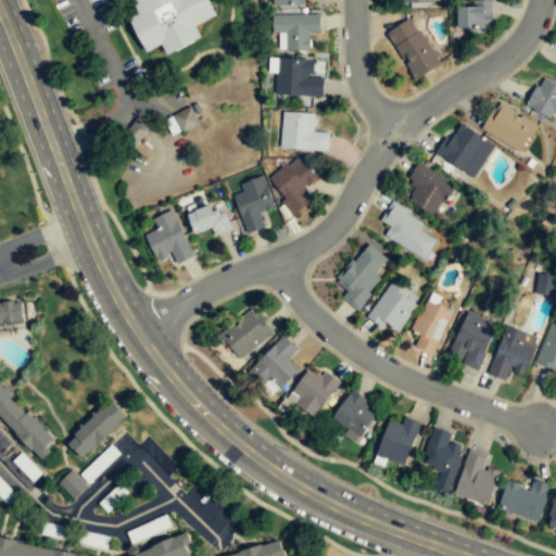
[(212,16),(207,0),(128,0),(140,50),(162,46),(164,49),(201,41),(197,26),(212,16)]
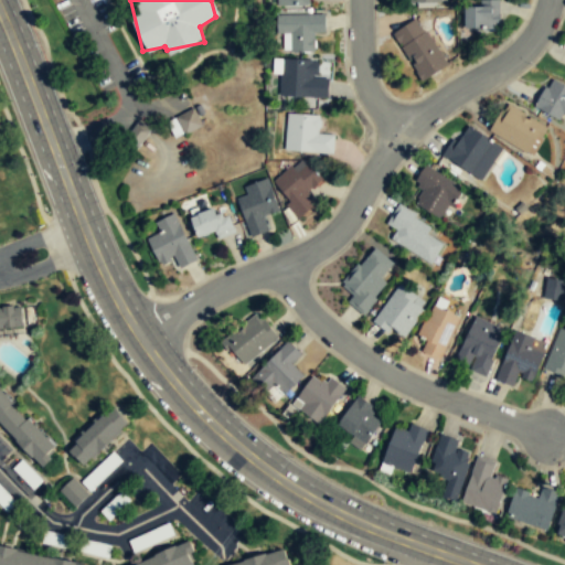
[(500,31),(500,3),(465,3),(465,31),(500,31)]
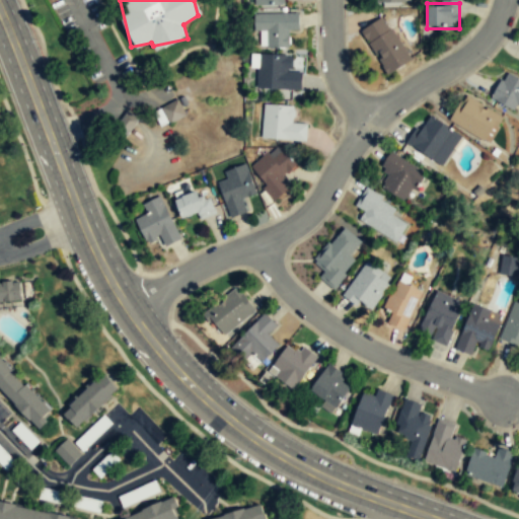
[(298,31),(298,14),(253,15),(253,32),(261,32),(261,49),(288,49),(288,31),(298,31)]
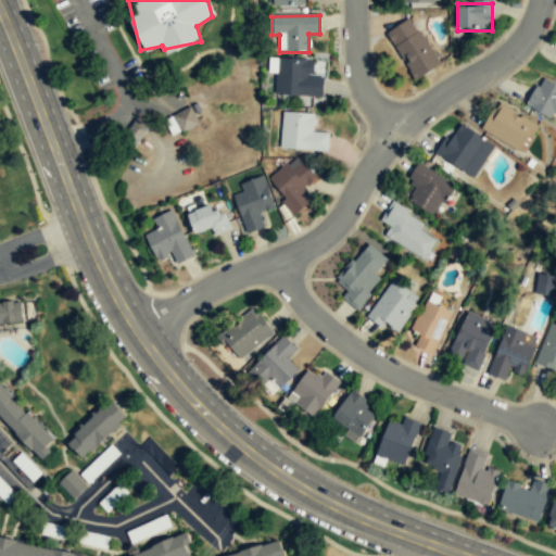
[(386,32),(414,79),(440,64),(412,16),(386,32)]
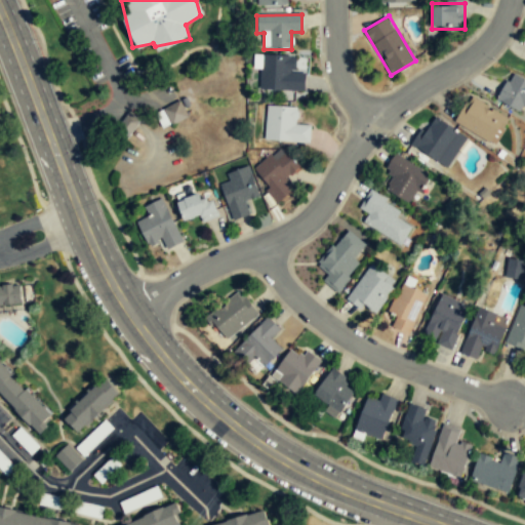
[(306,91),(305,73),(294,74),(294,56),(257,56),(257,91),(306,91)]
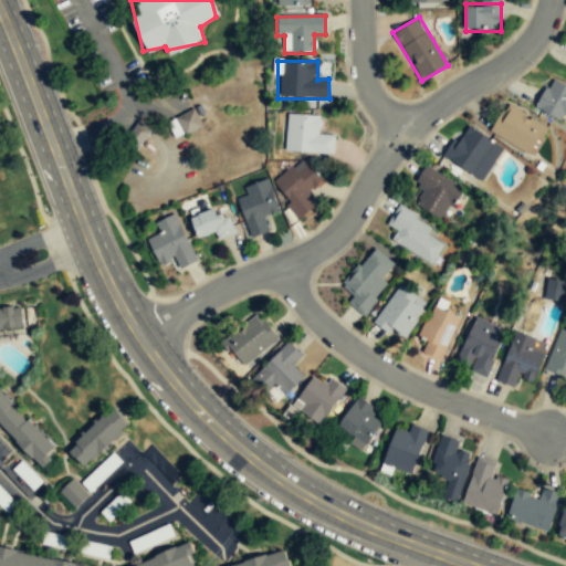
[(565,119),(565,87),(549,80),(536,106),(565,119)]
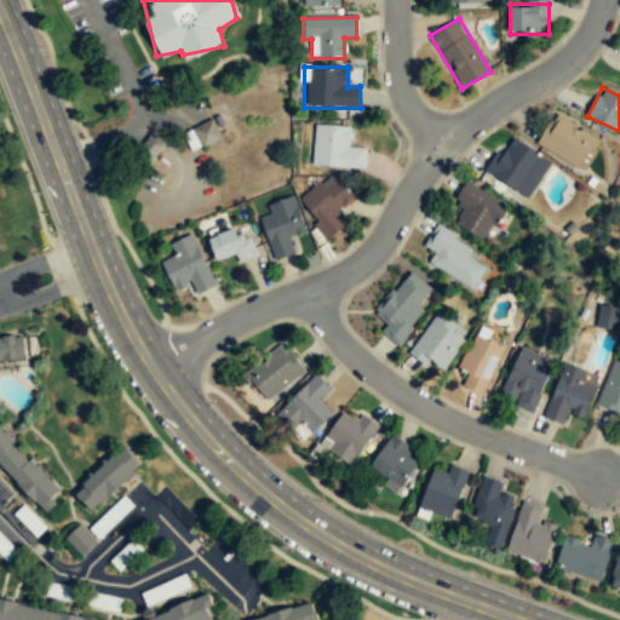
[(584,173),(602,142),(555,114),(535,145),(584,173)]
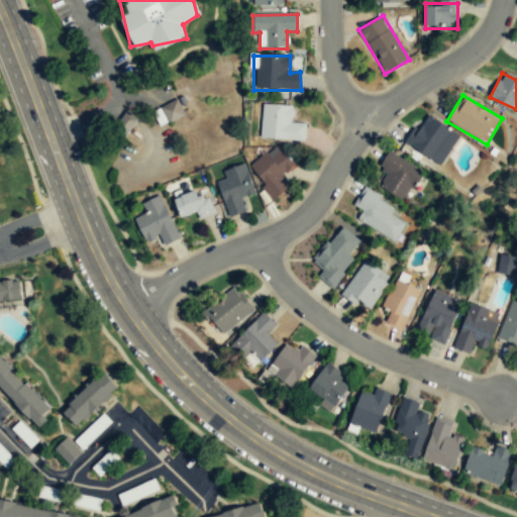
[(152,111),(161,126),(185,114),(177,98),(152,111)]
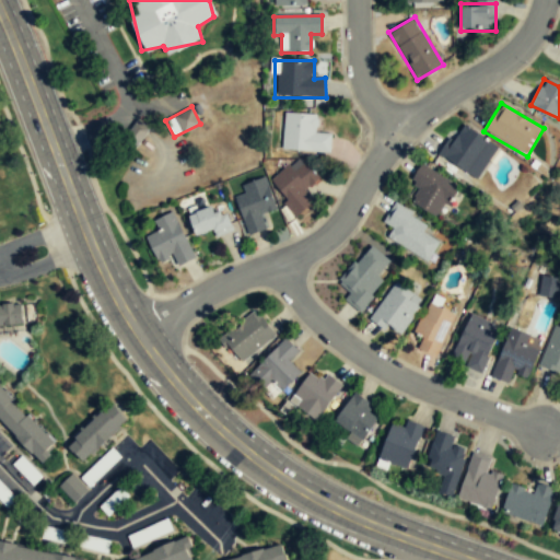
[(331,133),(317,132),(317,115),(283,114),(281,151),(330,152),(331,133)]
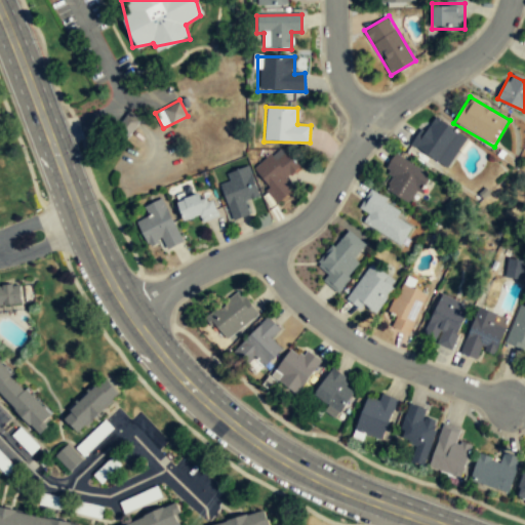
[(116,128),(126,137),(140,120),(129,112),(116,128)]
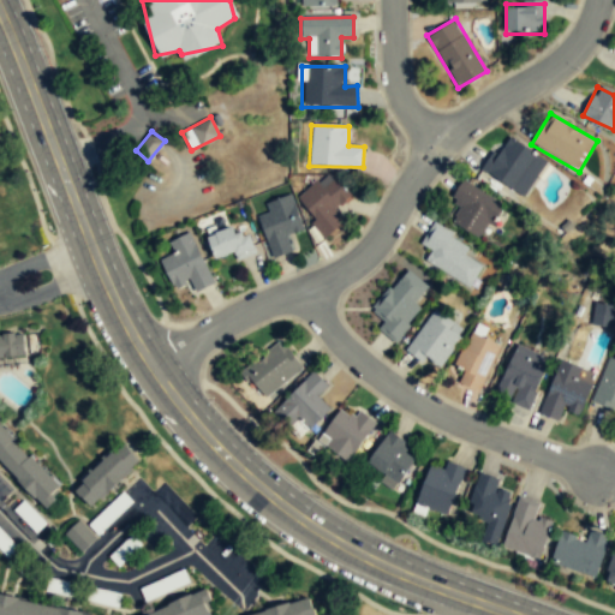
[(538,154),(501,137),(484,175),(521,192),(538,154)]
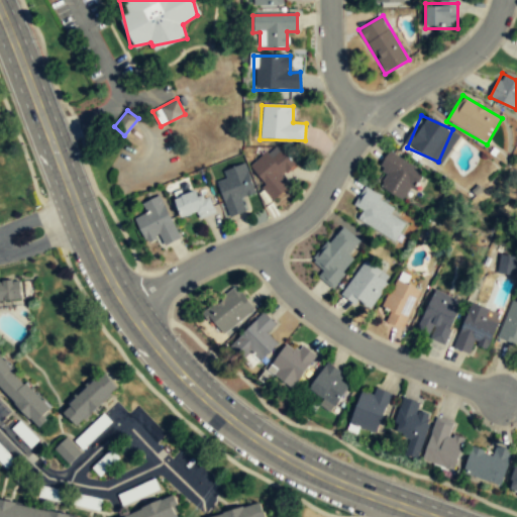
[(273,199),(289,187),(281,176),(294,166),(278,143),(248,167),(273,199)]
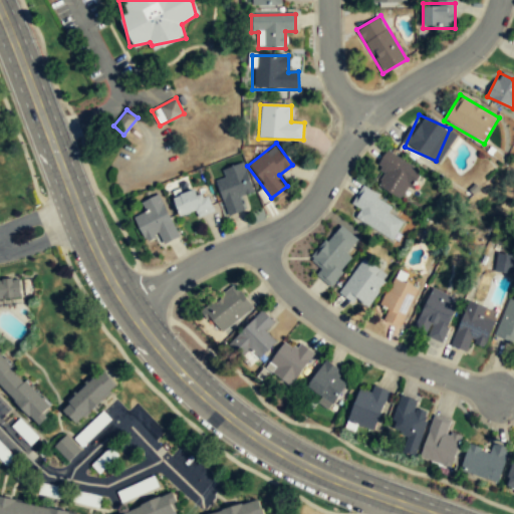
[(421,172),(384,152),(375,169),(382,173),(376,185),(404,201),(421,172)]
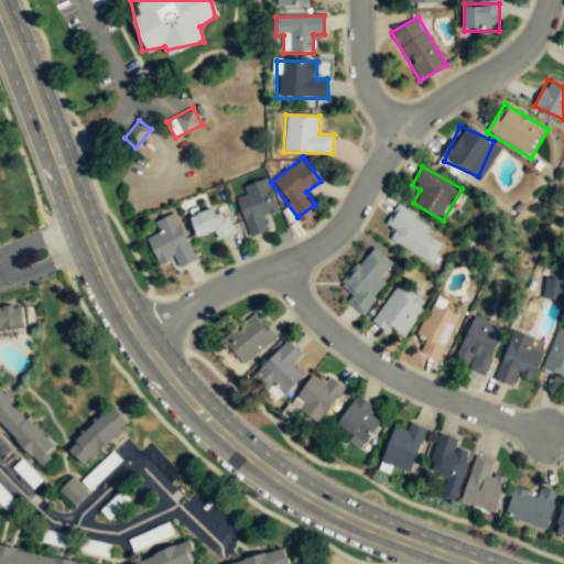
[(249,236),(271,229),(267,215),(278,212),(267,177),(243,185),(247,196),(237,198),(249,236)]
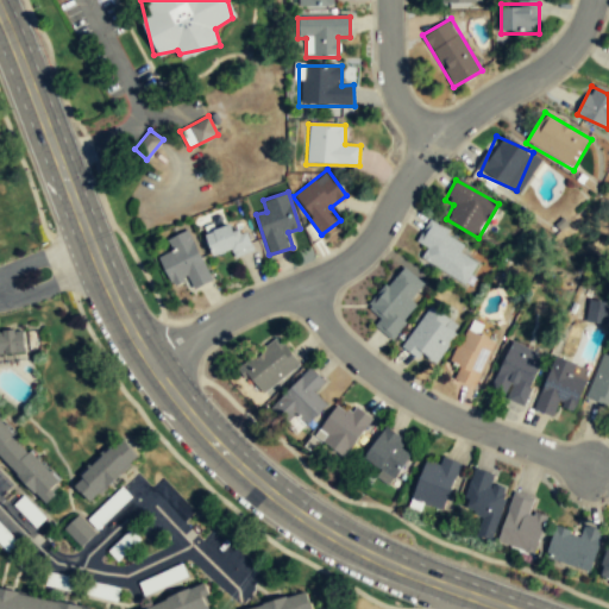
[(468,286),(478,263),(460,253),(466,242),(427,221),(416,243),(426,248),(420,261),(468,286)]
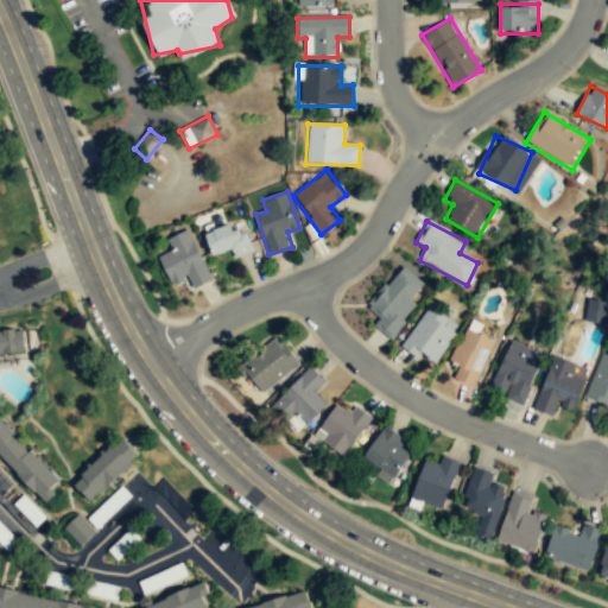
[(207,229),(210,258),(252,252),(249,230),(233,233),(233,227),(207,229)]
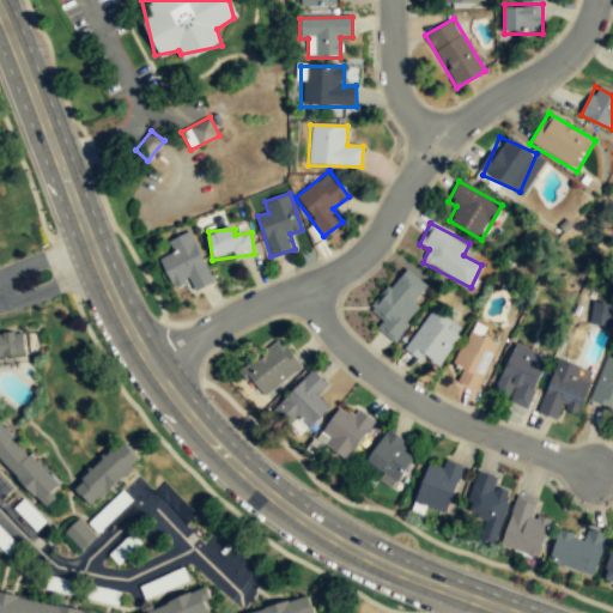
[(189,281),(193,292),(212,284),(190,231),(167,242),(171,254),(159,259),(171,289),(189,281)]
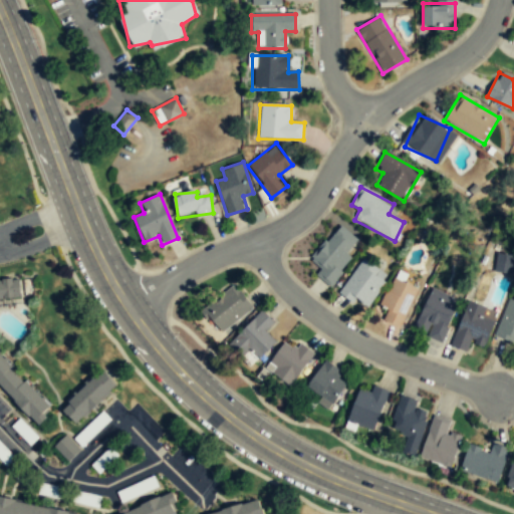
[(314,274),(330,287),(353,259),(346,254),(357,240),(338,224),(311,259),(320,266),(314,274)]
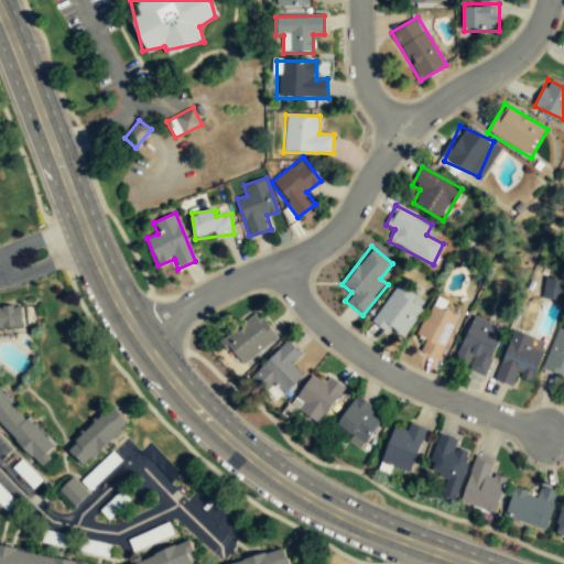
[(561,281),(544,282),(544,299),(561,299),(561,281)]
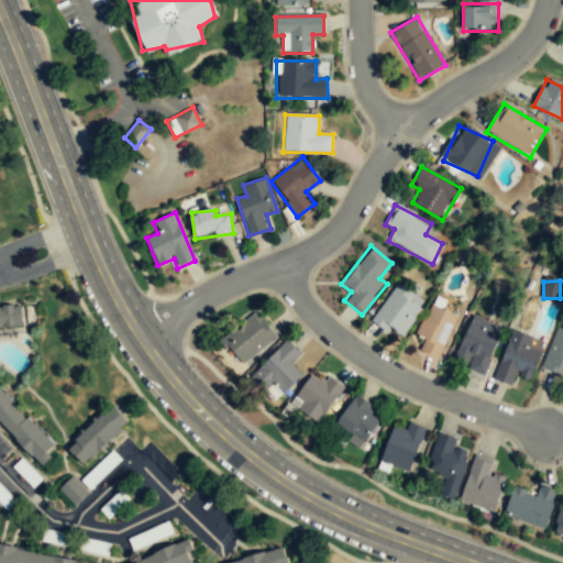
[(398,340),(426,305),(399,284),(372,319),(398,340)]
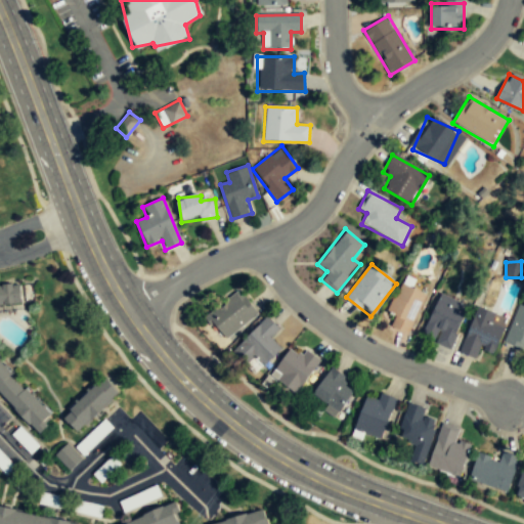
[(409,336),(426,295),(400,285),(388,314),(395,316),(390,328),(409,336)]
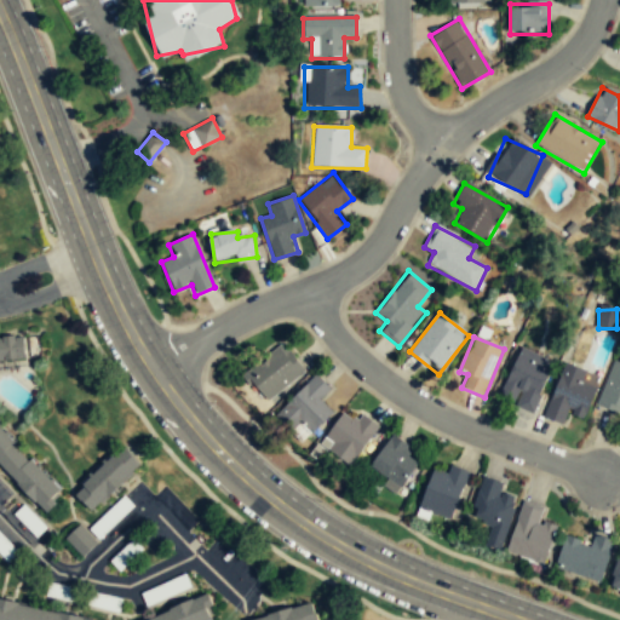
[(0,362),(26,360),(23,339),(0,340),(0,362)]
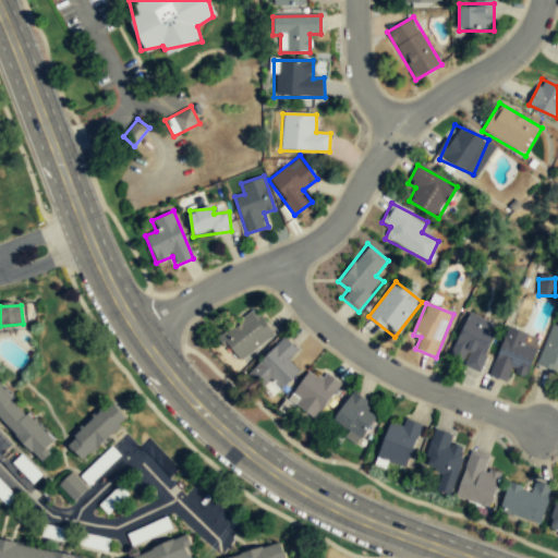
[(276,332),(253,308),(219,339),(241,363),(276,332)]
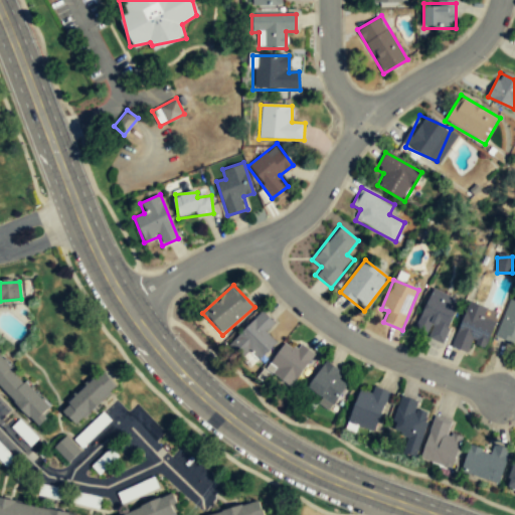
[(443,343),(461,301),(433,289),(414,331),(443,343)]
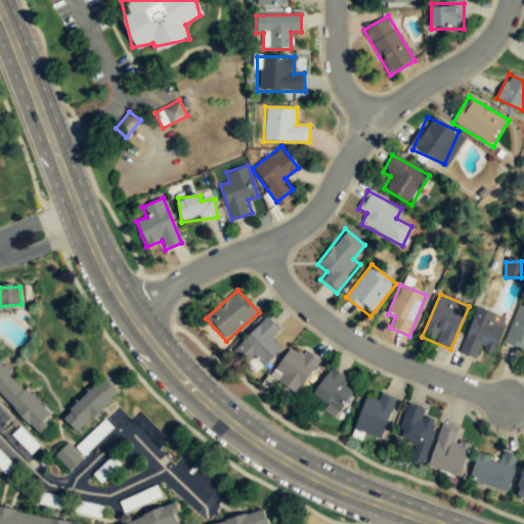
[(523,301),(518,300),(506,345),(523,349),(523,301)]
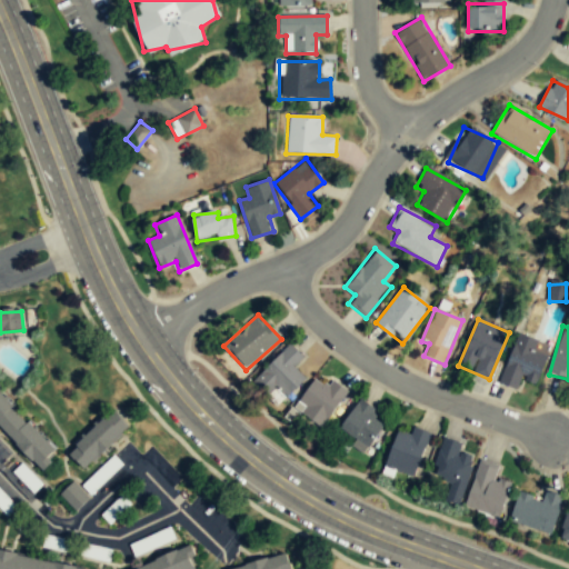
[(538,341),(517,335),(499,383),(517,390),(521,379),(537,385),(547,357),(535,352),(538,341)]
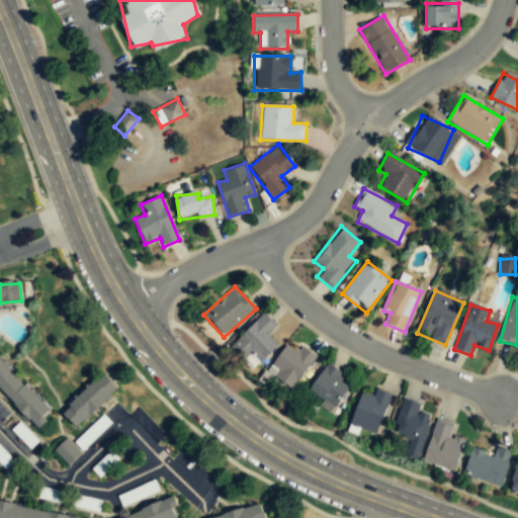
[(277,327),(264,313),(230,347),(253,369),(279,343),(270,334),(277,327)]
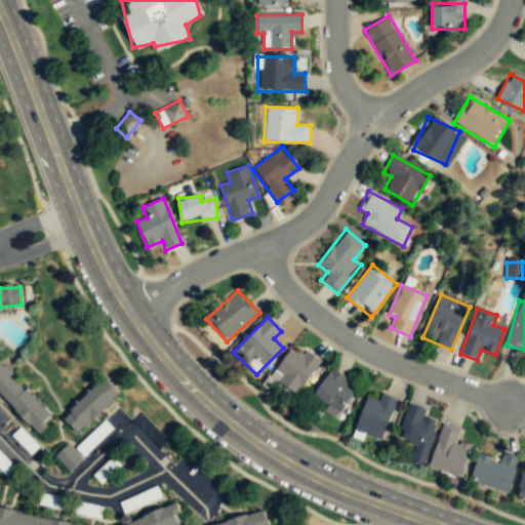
[(298,356),(289,350),(270,376),(297,395),(322,361),(305,348),(298,356)]
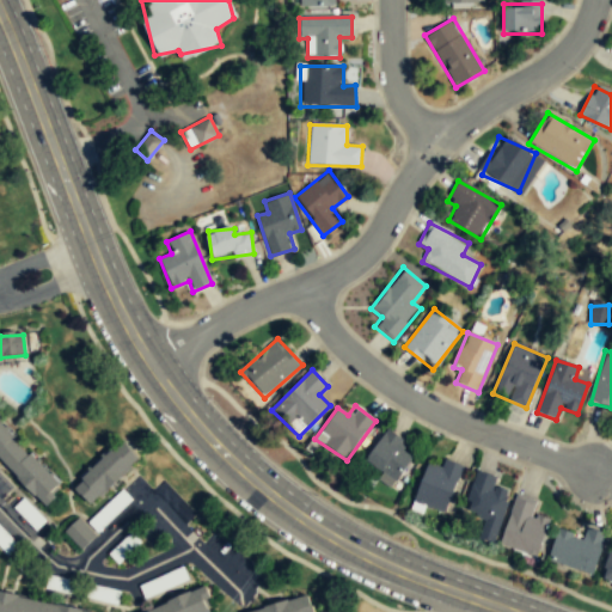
[(0,461),(43,507),(63,488),(0,421),(0,461)]
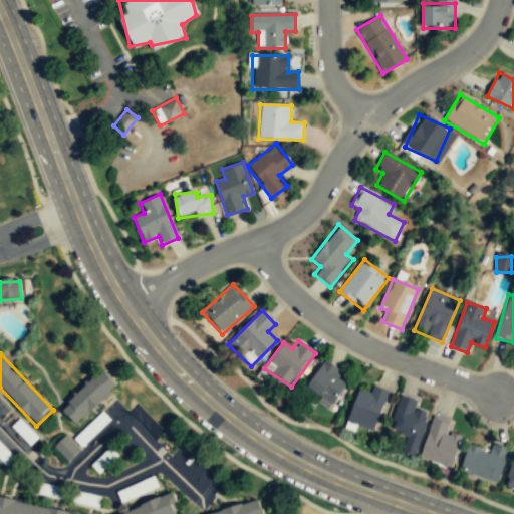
[(330,408),(349,379),(324,361),(305,390),(330,408)]
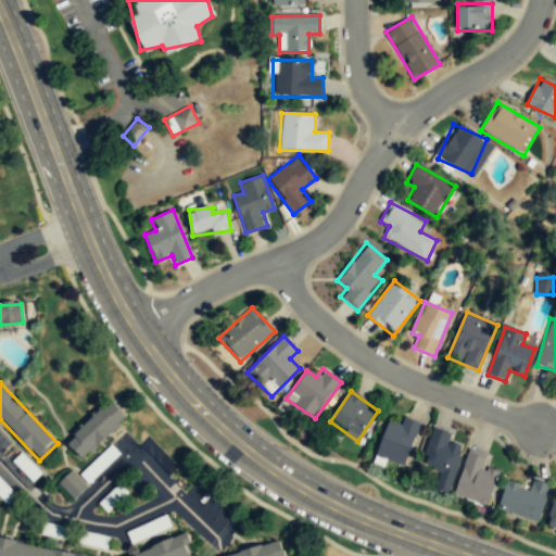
[(127,417),(109,399),(65,443),(83,460),(127,417)]
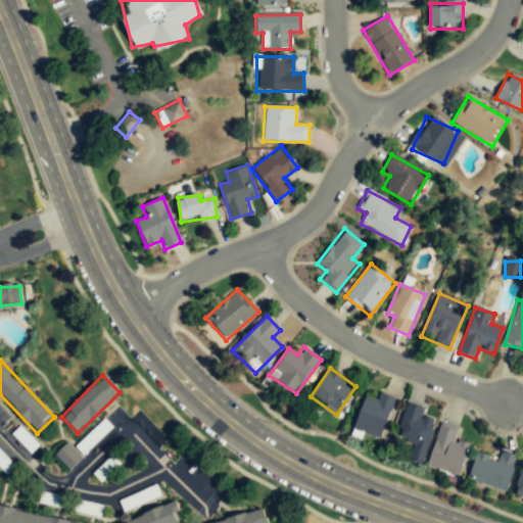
[(381,438),(395,399),(380,393),(377,399),(366,395),(351,435),(362,438),(364,432),(381,438)]
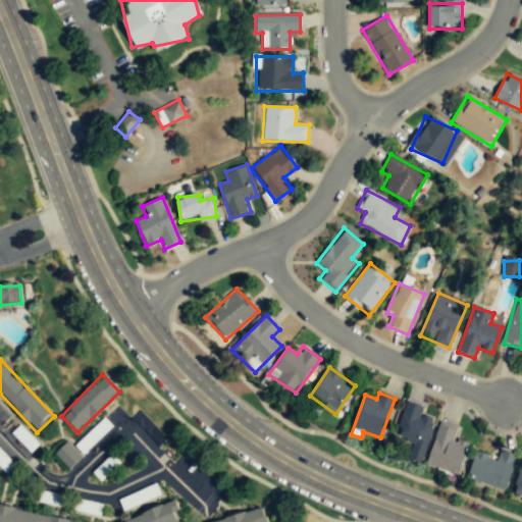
[(406,403),(396,438),(413,444),(408,459),(423,463),(435,420),(422,416),(424,408),(406,403)]
